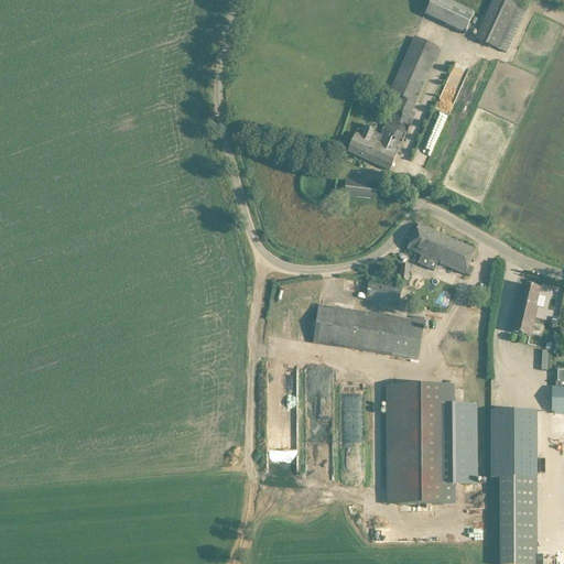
[(466,33),(475,13),(445,0),(432,0),(425,14),(466,33)]
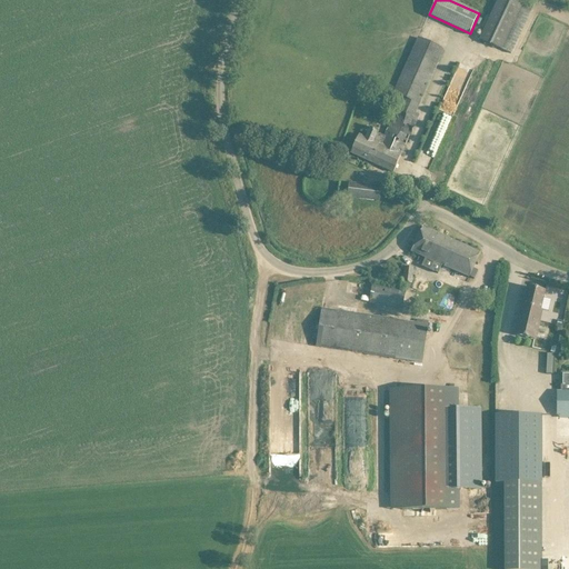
[(532,10),(510,0),(498,0),(480,39),(511,53),(532,10)]
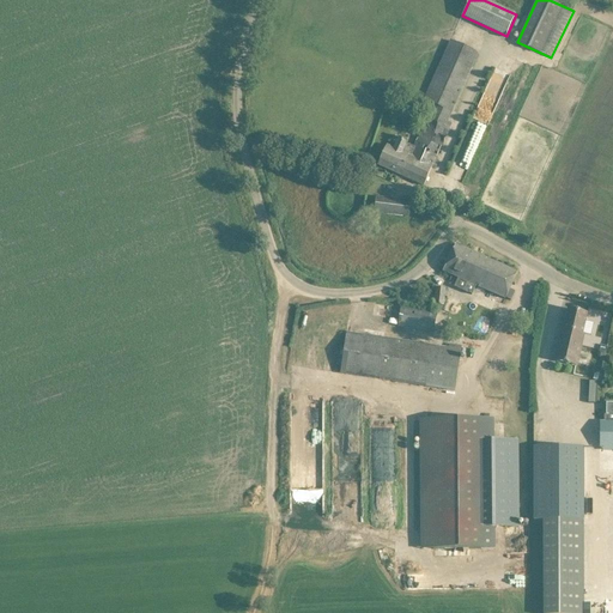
[(386,147),(383,155),(377,165),(424,186),(449,132),(444,129),(478,54),(450,41),(422,105),(432,111),(428,120),(429,120),(413,147),(407,145),(399,141),(394,151),(386,147)]
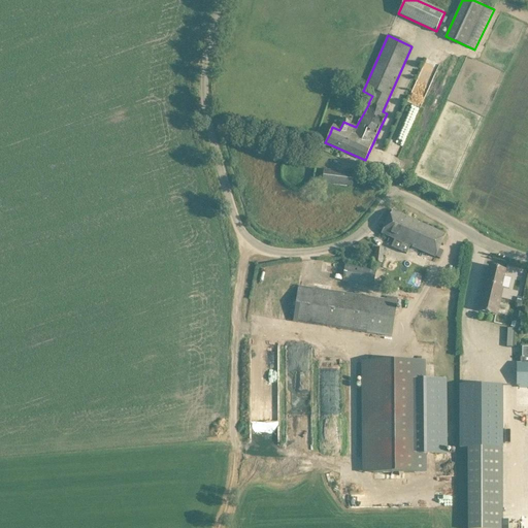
[(332,90),(333,90),(342,93),(348,75),(337,72),(332,90)]
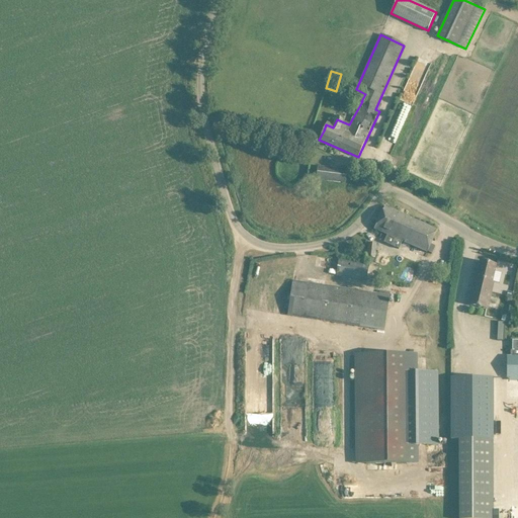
[(347,171),(318,167),(317,180),(346,183),(347,171)]
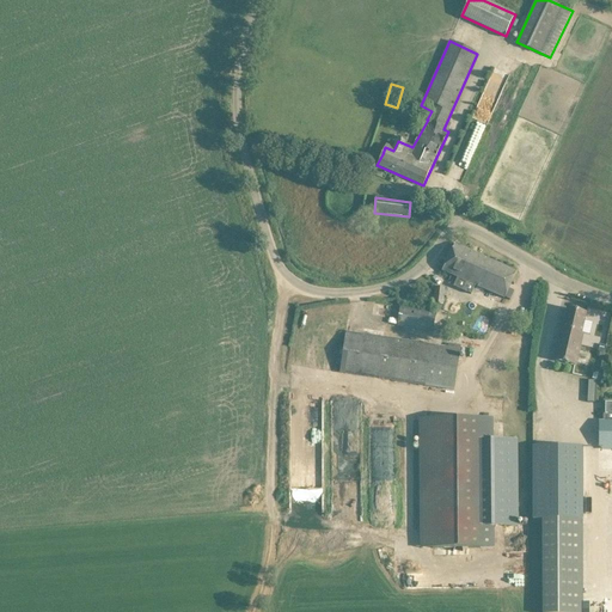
[(456,244),(444,271),(454,276),(465,281),(475,286),(478,287),(505,299),(505,298),(509,289),(512,282),(516,271),(456,244)]
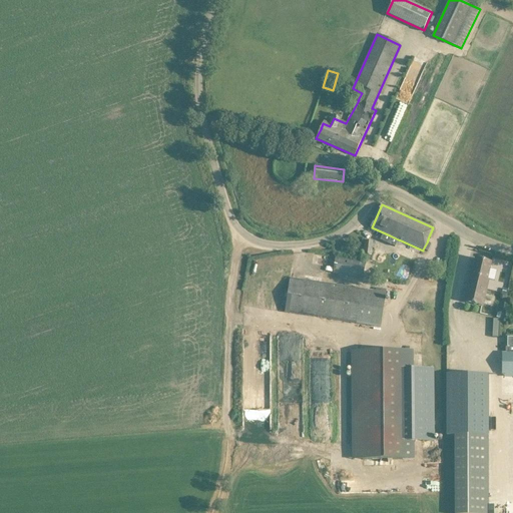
[(374,241),(367,240),(364,260),(371,261),(374,241)]
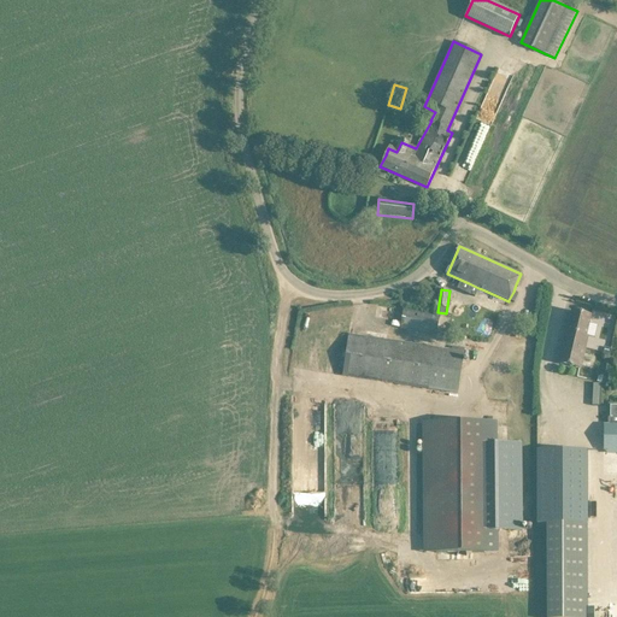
[(441,315),(417,311),(405,309),(401,328),(439,334),(441,315)]
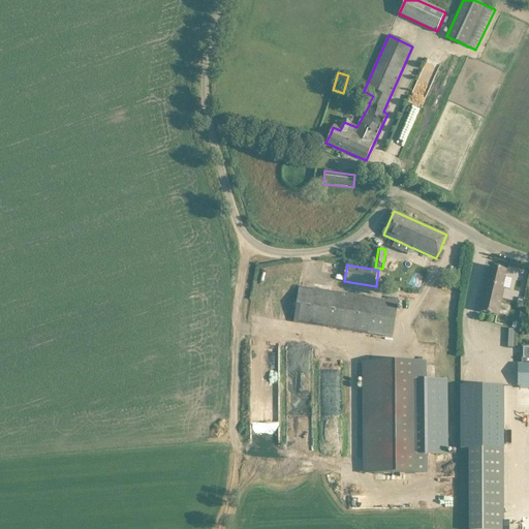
[(485,283),(483,293),(502,299),(504,288),(509,289),(511,279),(505,278),(507,270),(490,267),(487,284),(485,283)]
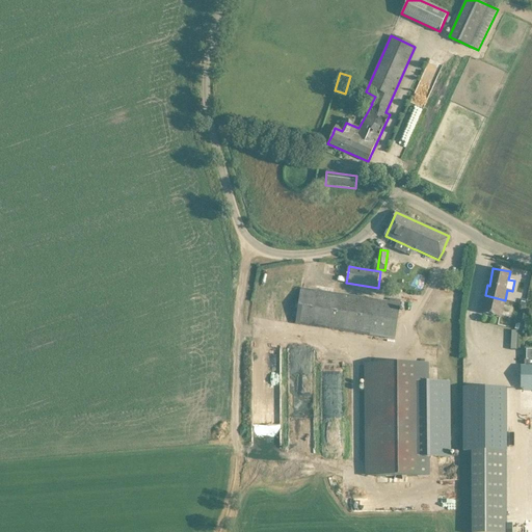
[(289,288),(300,290),(302,276),(291,274),(289,288)]
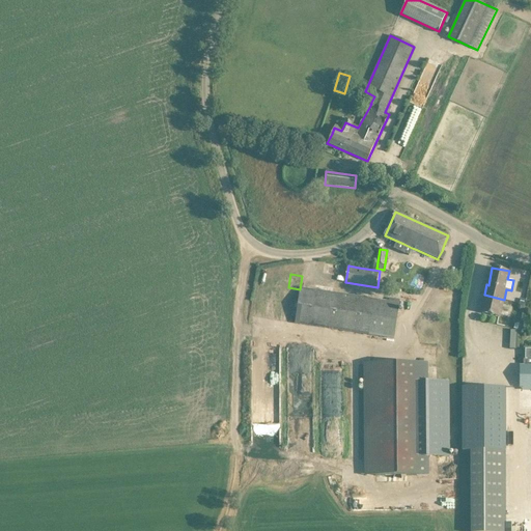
[(393,338),(398,300),(390,299),(390,302),(354,297),(301,288),(295,324),(393,338)]
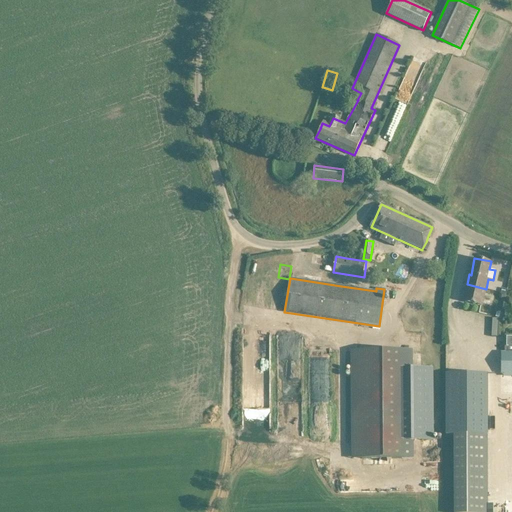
[(467,284),(463,302),(472,304),(482,306),(486,289),(467,284)]
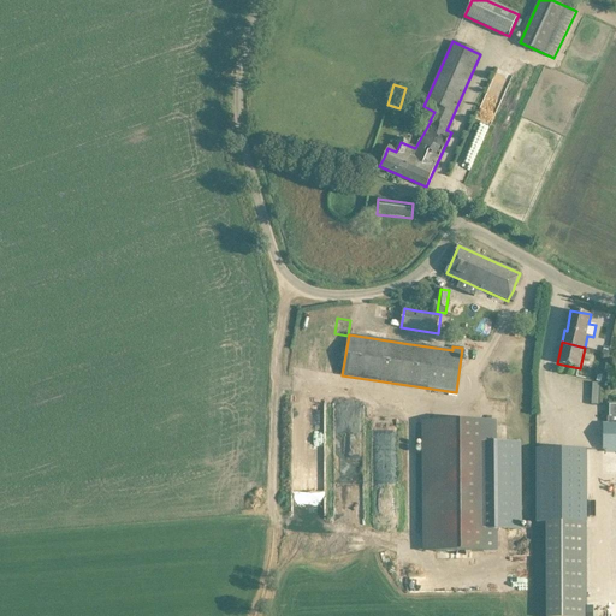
[(615,403),(608,404),(608,424),(603,424),(603,449),(615,449),(615,403)]
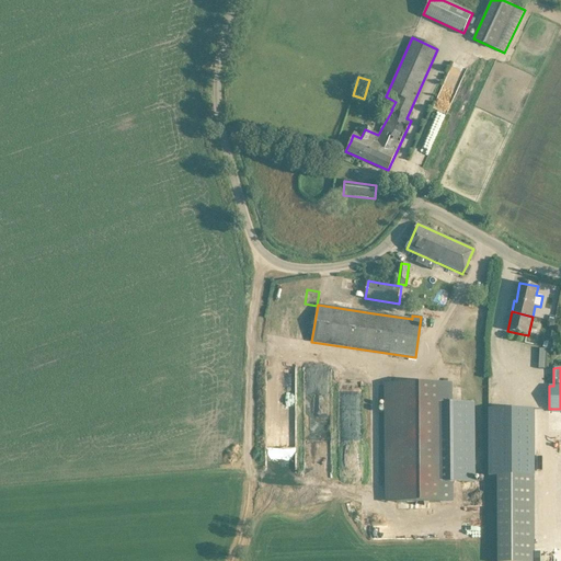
[(451,503),(451,483),(474,483),(474,401),(451,400),(450,385),(387,385),(388,504),(451,503)]
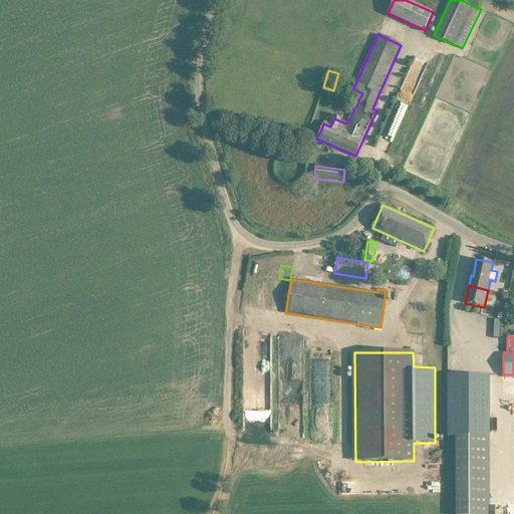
[(448,436),(456,436),(455,513),(488,513),(489,436),(490,436),(490,374),(448,374),(448,436)]
